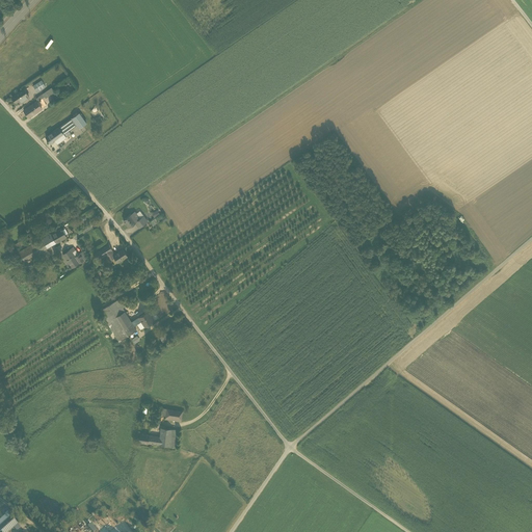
[(32,85),(36,91),(44,86),(40,80),(32,85)]
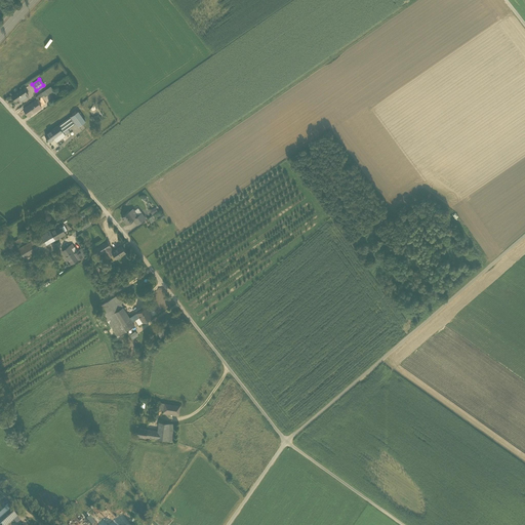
[(36,96),(38,101),(44,95),(45,97),(54,91),(50,86),(44,90),(36,96)]
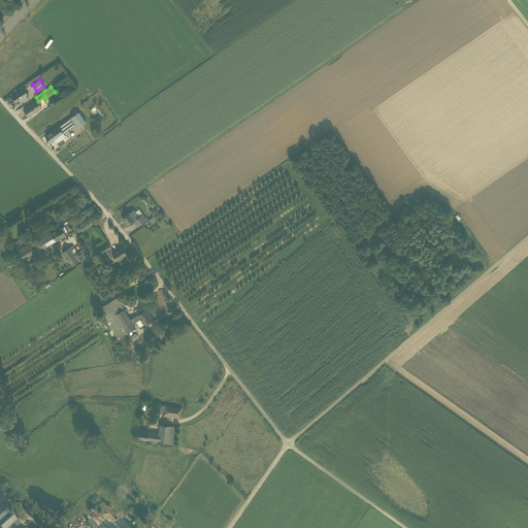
[(17,102),(21,99),(24,97),(23,97),(27,94),(24,89),(20,92),(19,92),(12,96),(17,102)]
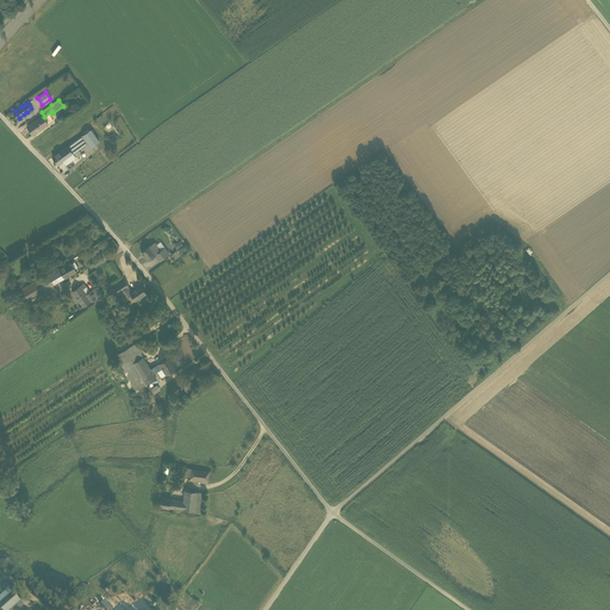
[(27,126),(32,135),(48,125),(42,117),(27,126)]
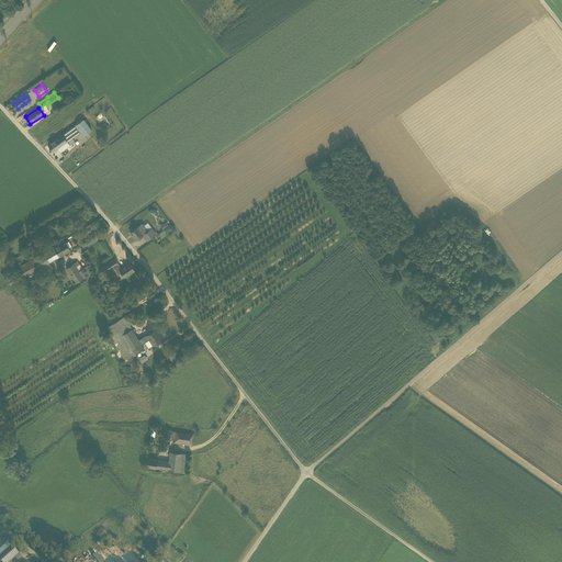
[(83,119),(76,124),(81,132),(83,135),(91,130),(83,119)]
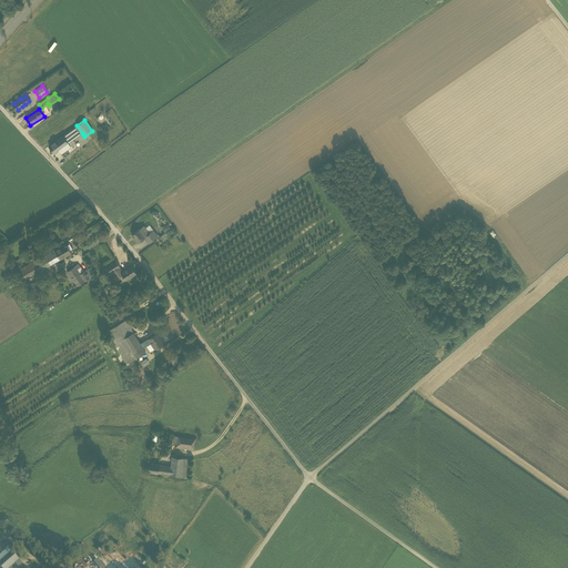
[(73,139),(82,133),(77,125),(68,132),(73,139)]
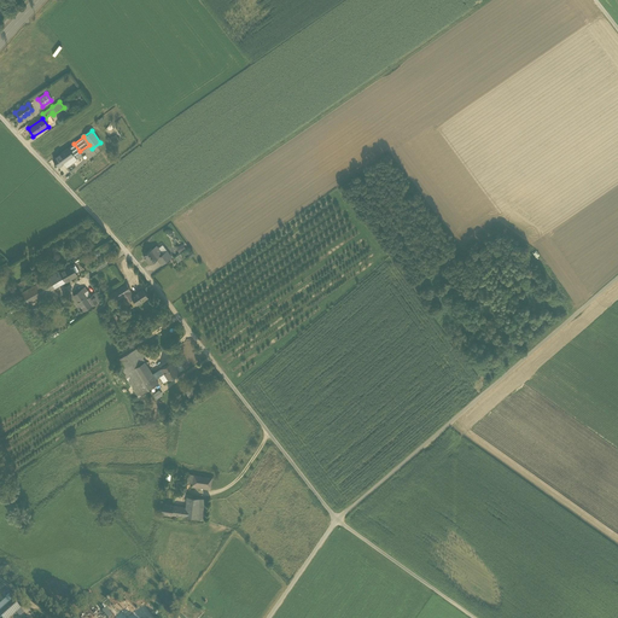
[(77,153),(80,151),(74,144),(68,147),(75,157),(77,156),(75,153),(76,153),(77,153)]
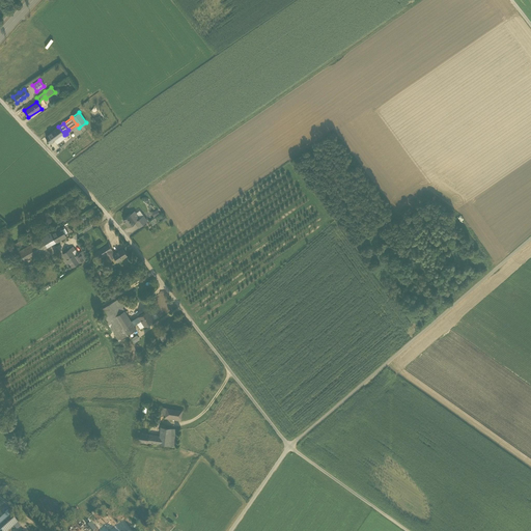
[(55,140),(57,143),(66,137),(64,135),(58,127),(46,136),(51,143),(55,140)]
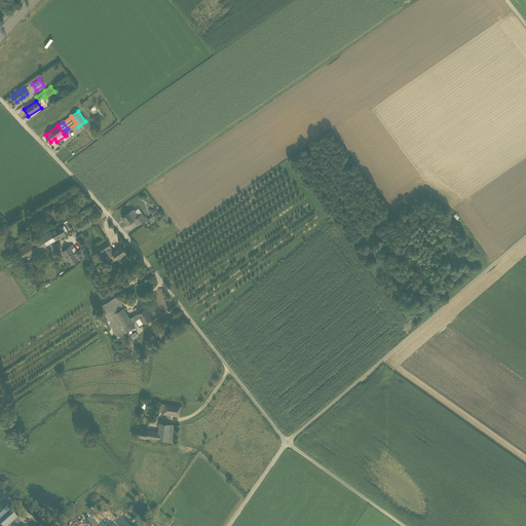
[(135,210),(130,213),(135,219),(139,216),(135,211),(135,210)]
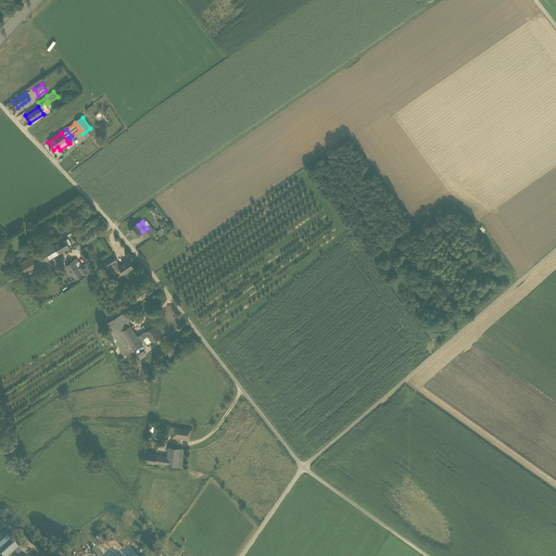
[(142,231),(138,225),(137,224),(129,230),(135,238),(141,232),(142,231)]
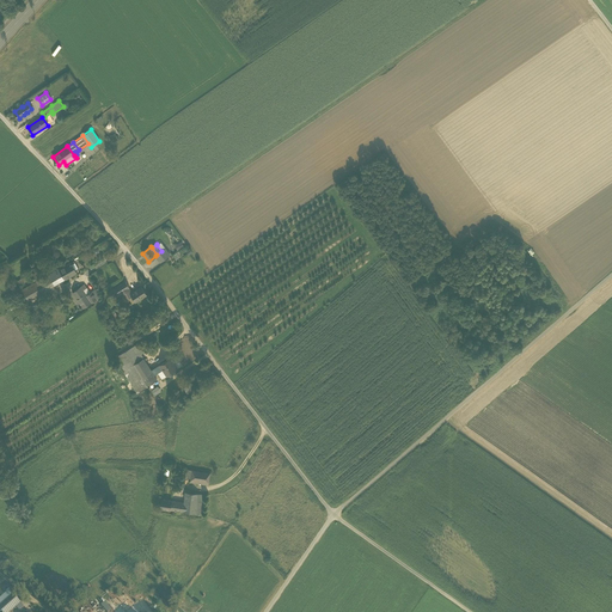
[(170,255),(165,248),(161,251),(157,255),(155,256),(160,262),(170,255)]
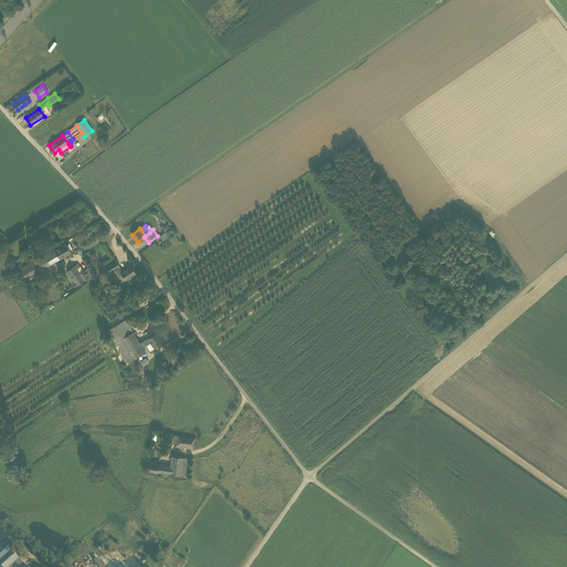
[(52,251),(58,260),(71,253),(70,250),(66,245),(65,244),(52,251)]
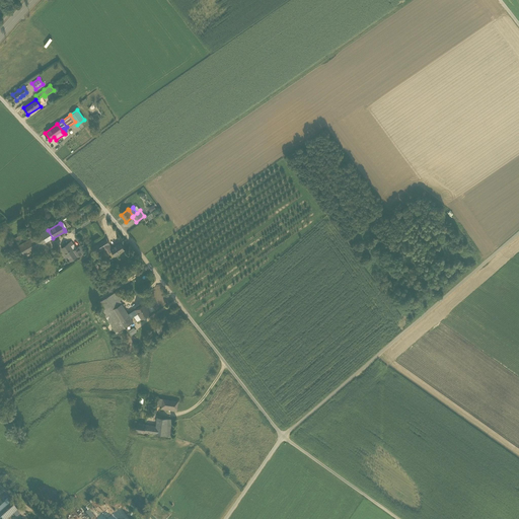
[(27,227),(31,234),(36,231),(32,224),(27,227)]
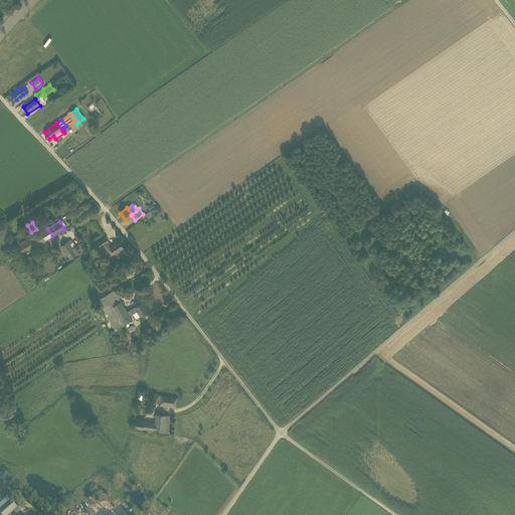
[(35,234),(18,243),(23,251),(23,252),(48,238),(44,230),(35,234)]
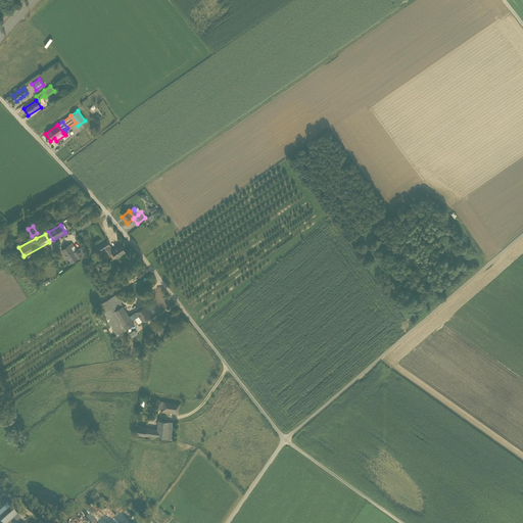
[(24,240),(21,236),(13,240),(15,245),(24,240)]
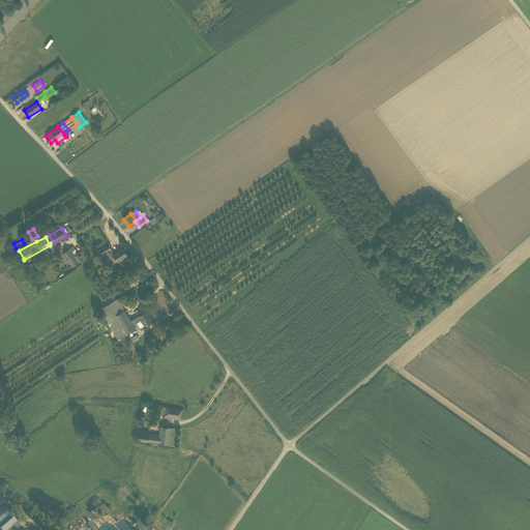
[(96,252),(99,257),(107,253),(110,251),(113,248),(109,243),(96,252)]
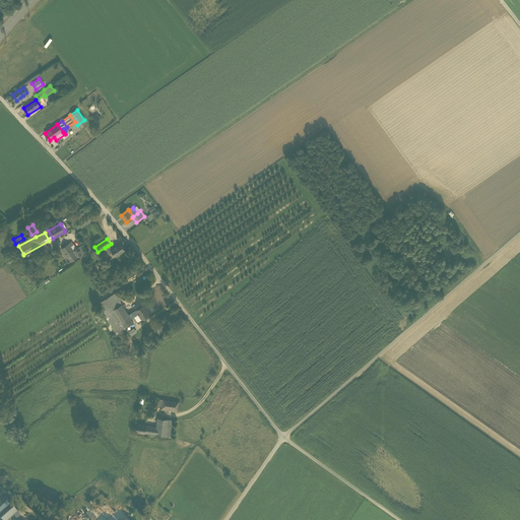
[(72,249),(70,247),(68,244),(61,248),(66,254),(72,249)]
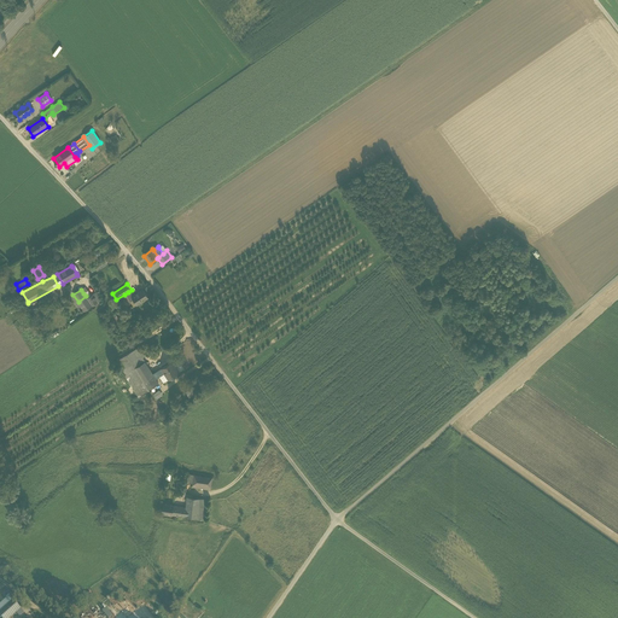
[(134,296),(132,297),(133,299),(138,304),(147,296),(143,290),(134,296)]
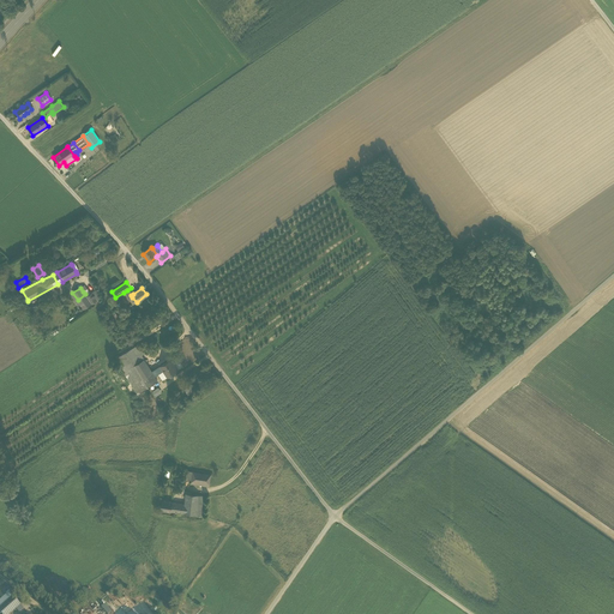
[(96,289),(91,293),(96,300),(101,296),(96,289)]
